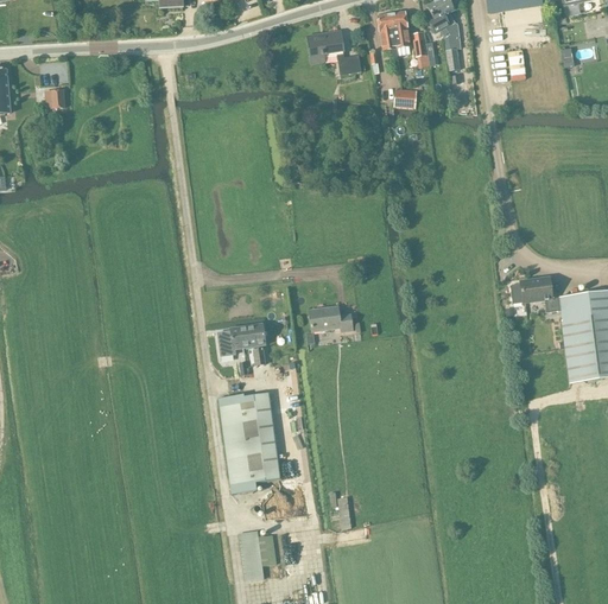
[(434,0),(425,4),(431,14),(425,18),(431,29),(434,32),(441,29),(445,36),(447,35),(448,33),(449,33),(445,26),(449,25),(449,24),(437,0),(434,0)]
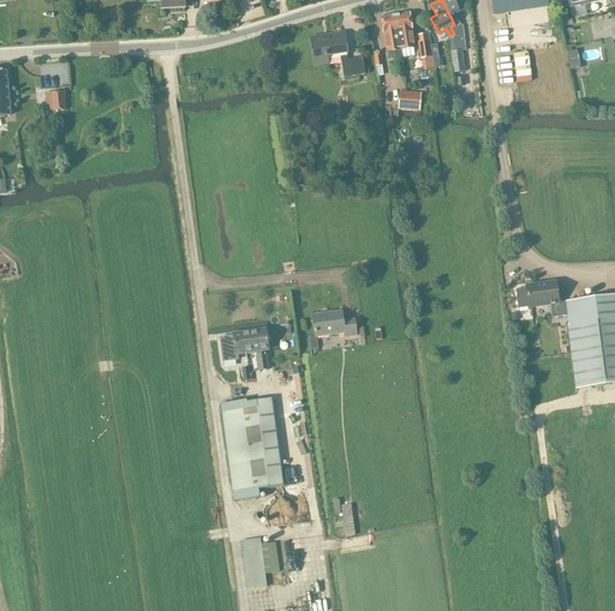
[(442,0),(454,24),(459,22),(454,11),(459,9),(454,0),(442,0)]
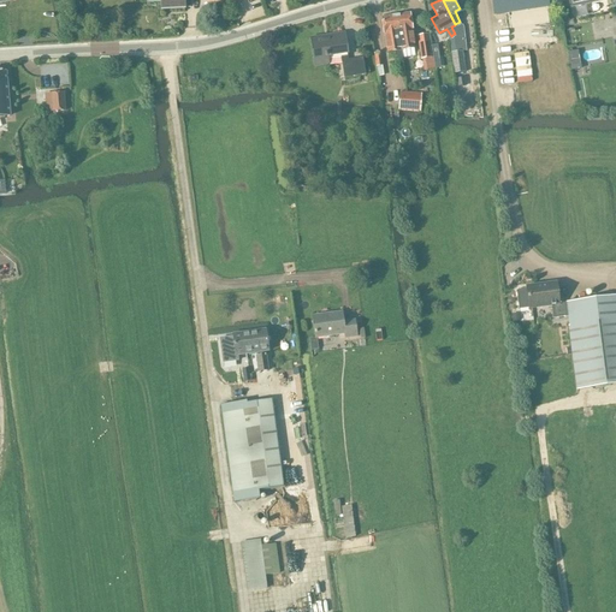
[(570,7),(561,9),(563,18),(573,16),(570,7)]
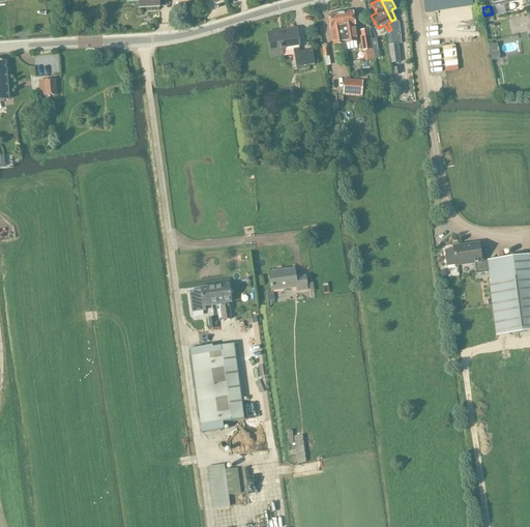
[(340,10),(345,40),(357,39),(354,22),(352,8),(350,8),(349,7),(345,8),(344,9),(340,10)]
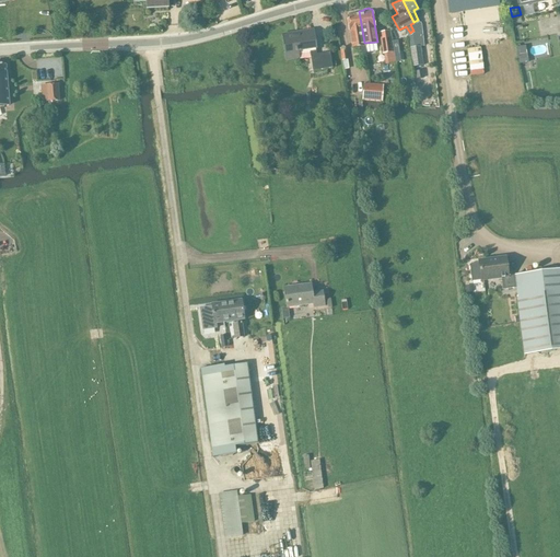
[(363,44),(364,43),(359,11),(354,12),(352,11),(349,11),(348,13),(346,13),(348,28),(349,28),(351,45),(358,44),(359,53),(364,53),(363,44)]
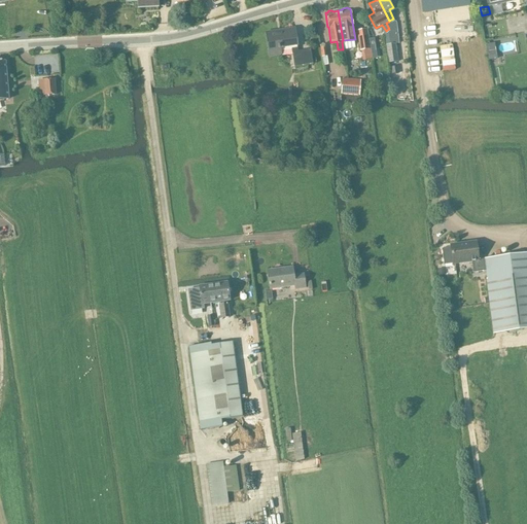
[(295,64),(312,61),(311,48),(297,50),(294,26),(280,28),(280,29),(266,31),(269,53),(280,51),(279,45),(292,43),(295,64)]
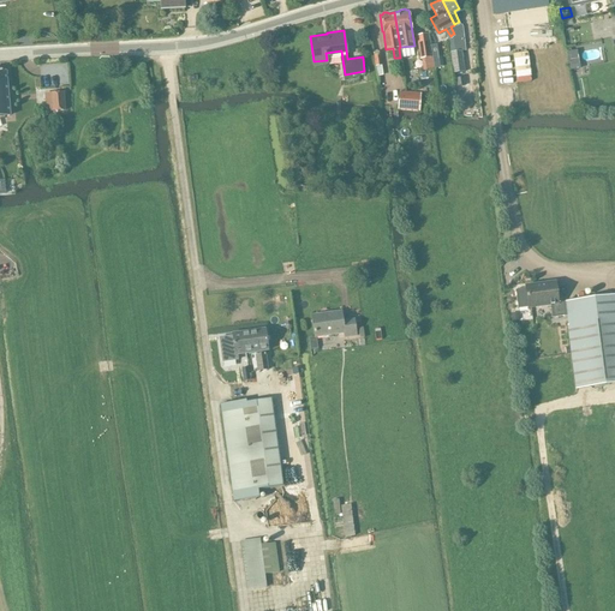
[(421,55),(431,54),(428,30),(417,33),(421,55)]
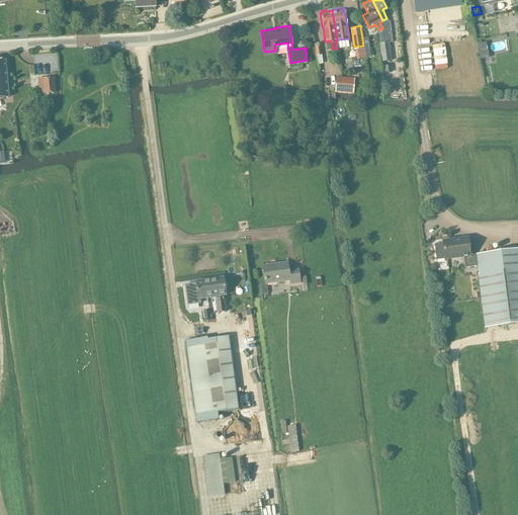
[(382,28),(381,28),(382,36),(386,36),(392,35),(391,25),(385,26),(382,28)]
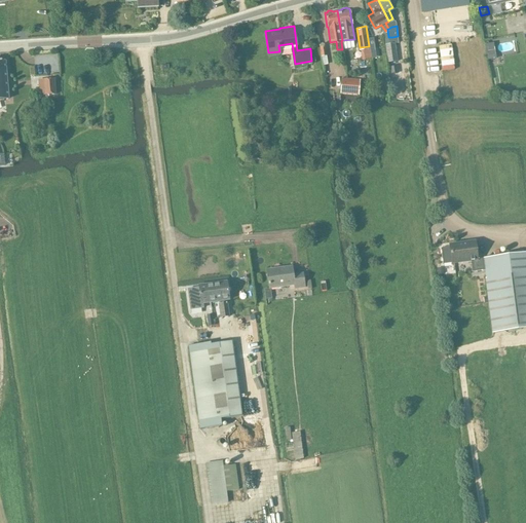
[(383,32),(381,33),(385,52),(386,51),(396,50),(392,37),(388,37),(387,29),(386,30),(385,31),(383,32)]
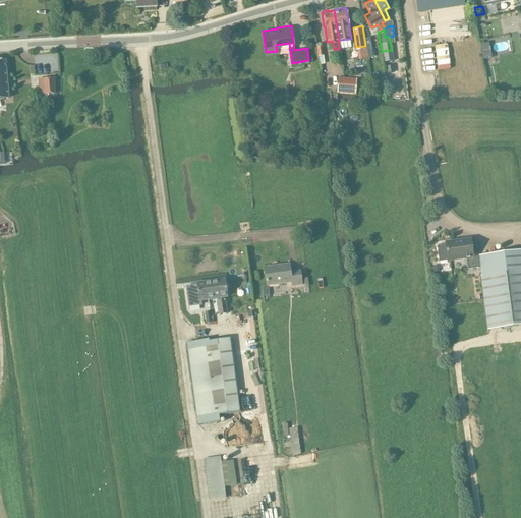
[(370,35),(365,36),(367,56),(373,55),(370,35)]
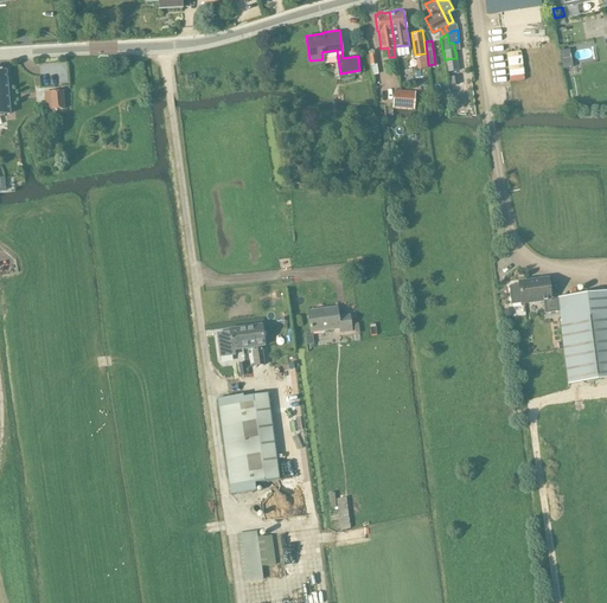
[(63,88),(51,89),(52,107),(64,106),(63,88)]
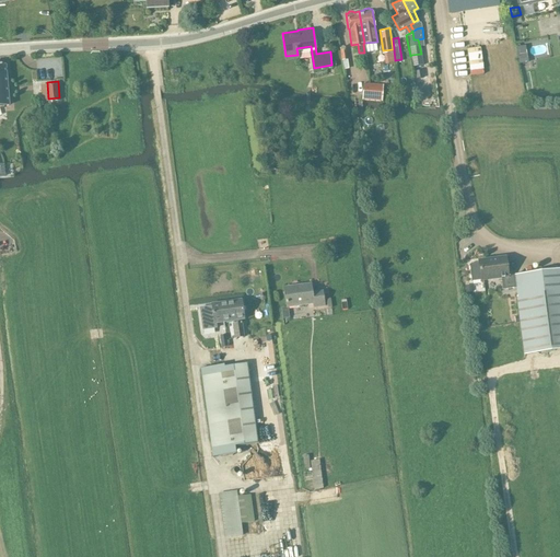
[(361,97),(380,100),(381,84),(362,82),(361,97)]
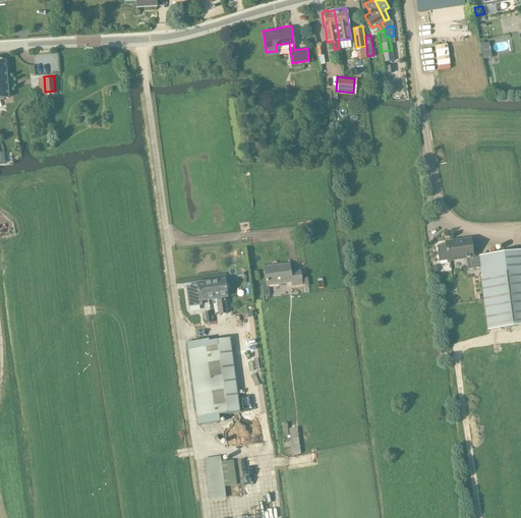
[(446,242),(437,243),(439,260),(448,259),(466,255),(467,267),(480,265),(478,253),(473,254),(470,237),(445,240),(446,242)]
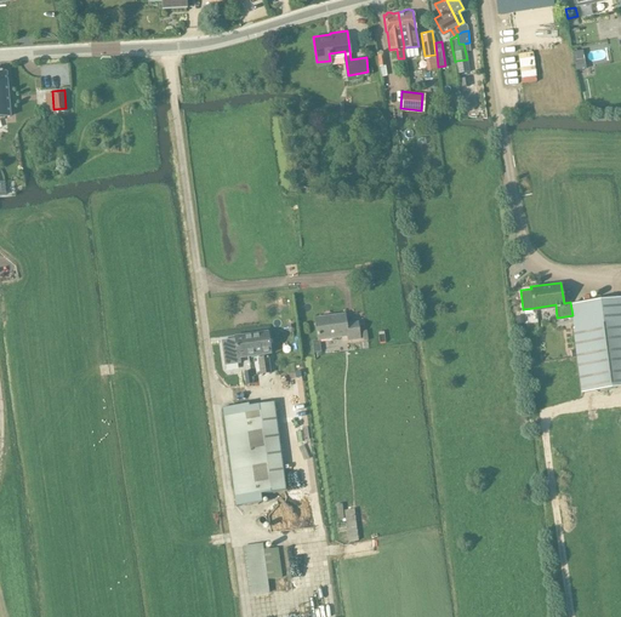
[(573,315),(582,389),(620,383),(620,295),(570,302),(573,315)]
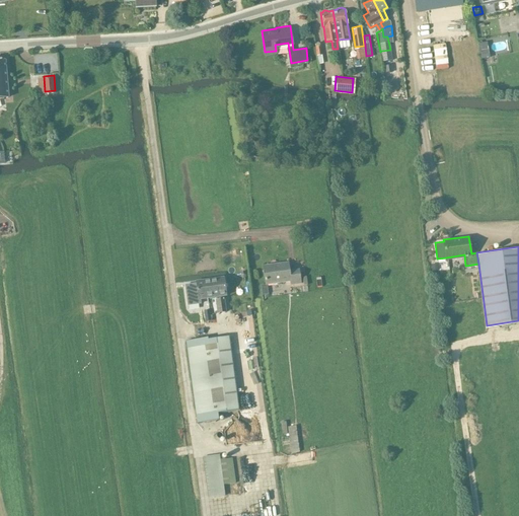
[(291,282),(300,281),(299,268),(289,269),(288,261),(263,264),(266,282),(290,279),(291,282)]
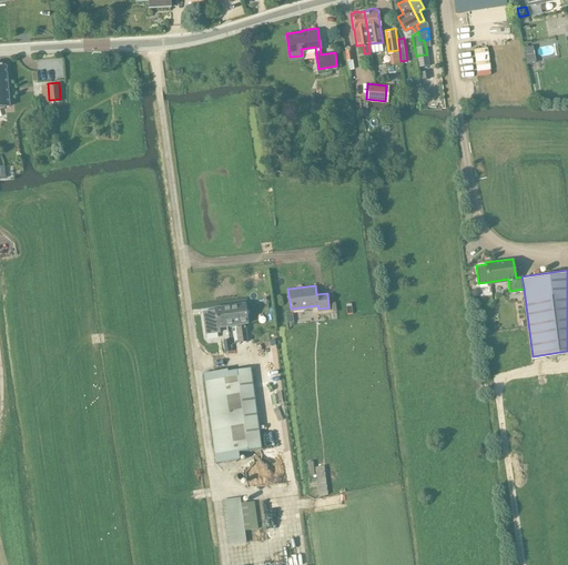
[(247,321),(244,302),(214,305),(215,309),(203,310),(205,332),(220,330),(220,325),(235,323),(237,340),(247,339),(245,321),(247,321)]
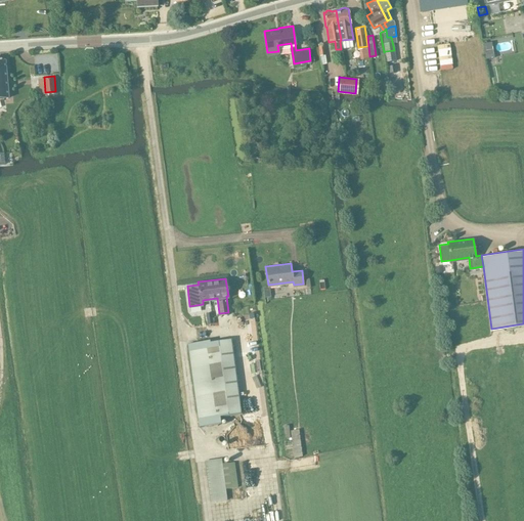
[(220,414),(241,410),(230,337),(210,340),(210,339),(187,342),(200,425),(221,422),(220,414)]
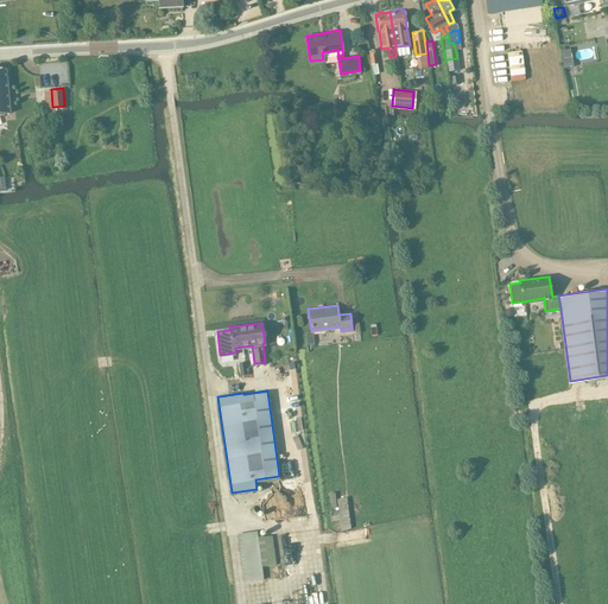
[(340,523),(349,523),(347,495),(337,497),(340,523)]
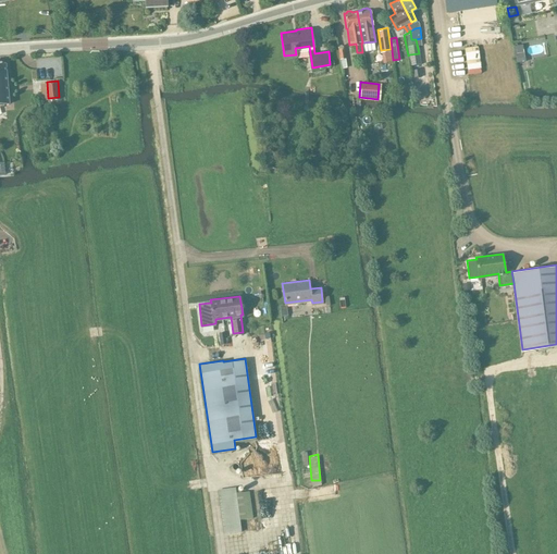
[(239,518),(236,491),(235,485),(219,488),(224,531),(240,529),(239,518)]
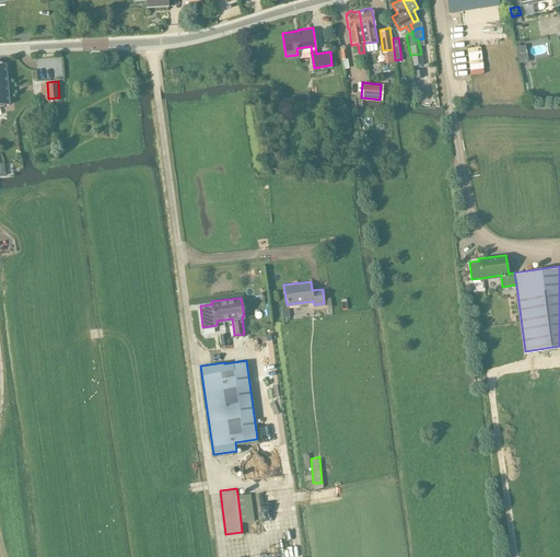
[(251,491),(237,494),(241,521),(254,519),(251,491)]
